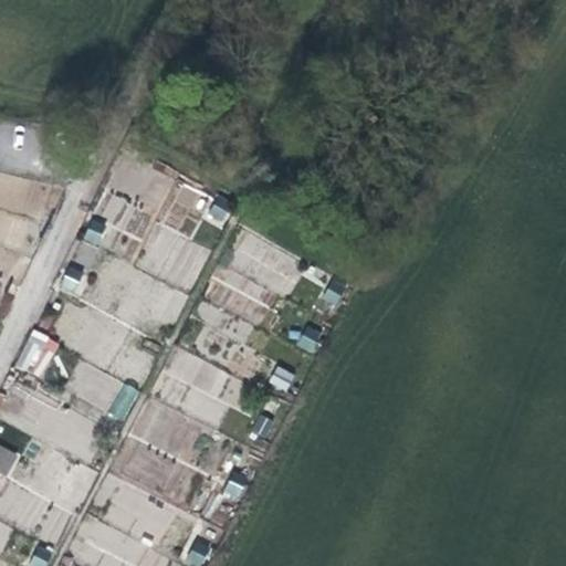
[(304,326),(296,347),(314,353),(321,332),(304,326)]
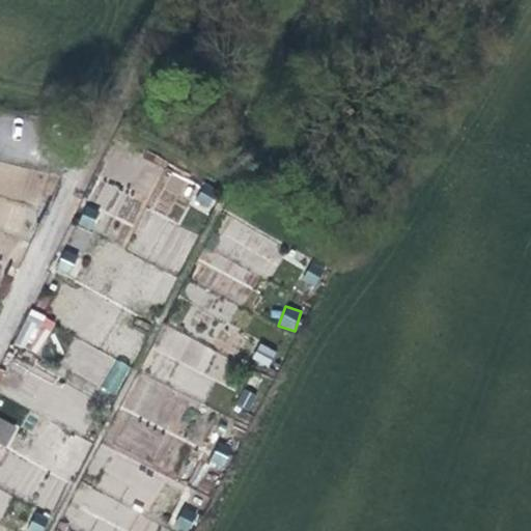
[(17,346),(43,353),(52,317),(26,310),(17,346)]
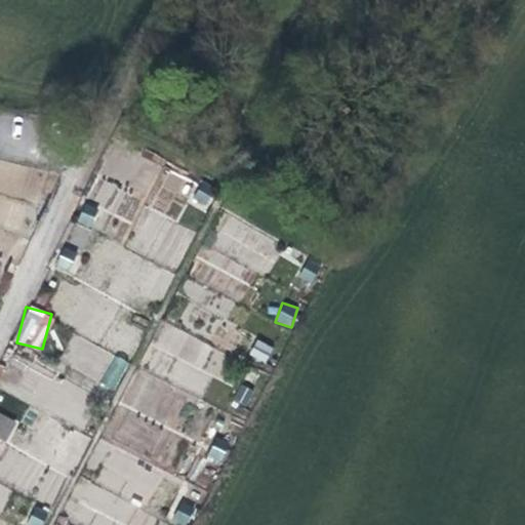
[(265,363),(273,349),(257,339),(249,355),(265,363)]
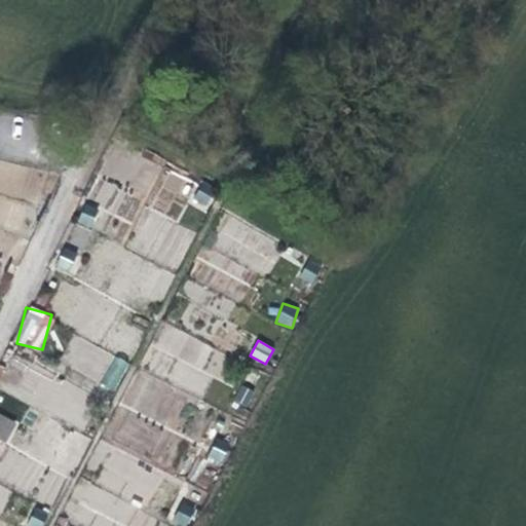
[(0,440),(6,443),(16,420),(0,413),(0,440)]
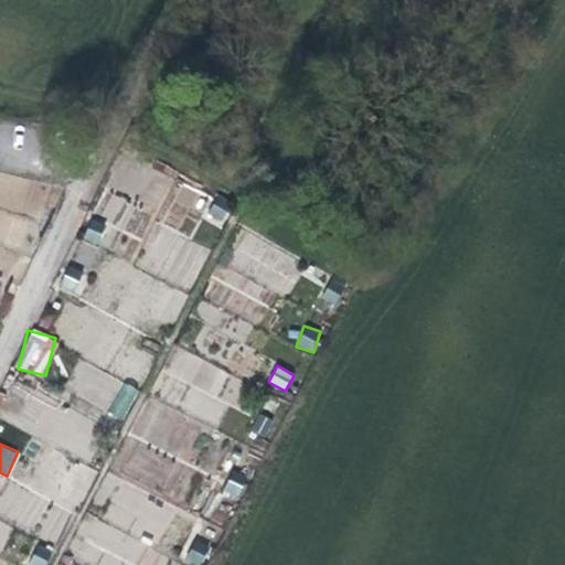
[(199,564),(203,564),(210,544),(193,540),(187,562),(199,564)]
